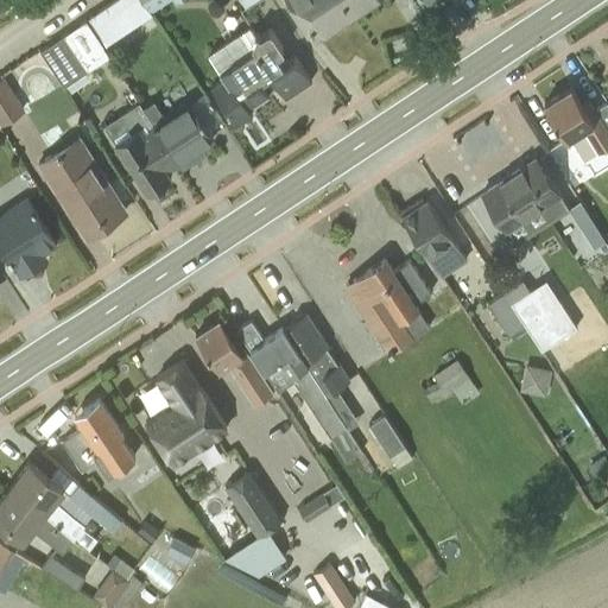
[(106,43),(150,13),(150,12),(141,0),(113,0),(88,18),(106,43)]
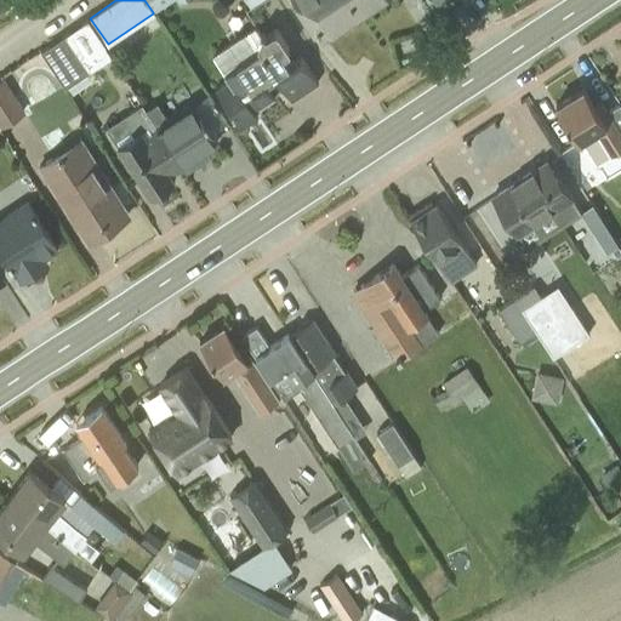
[(144,0),(153,12),(170,0),(176,0),(178,1),(180,0),(144,0)]
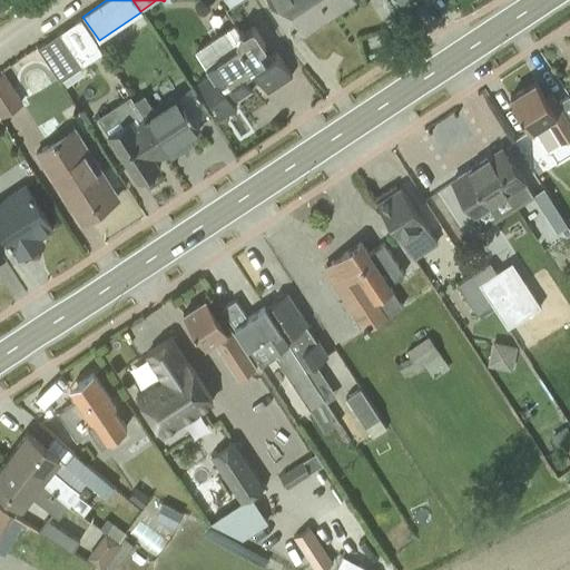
[(328,11),(321,0),(273,0),(295,33),(328,11)]
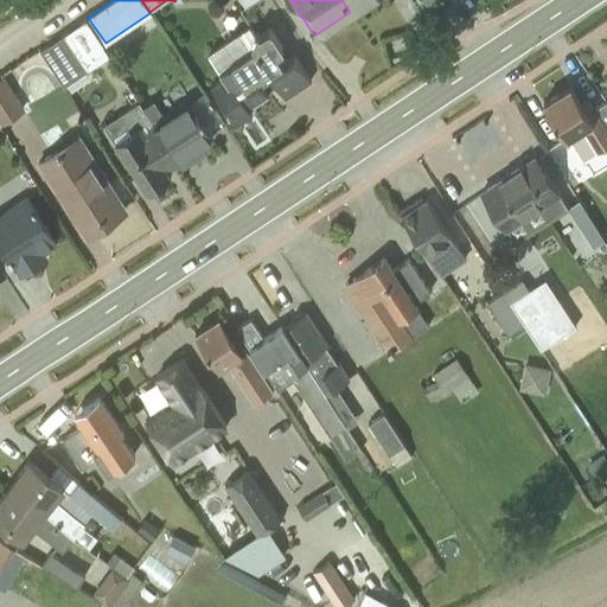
[(342,0),(350,12),(366,0),(342,0)]
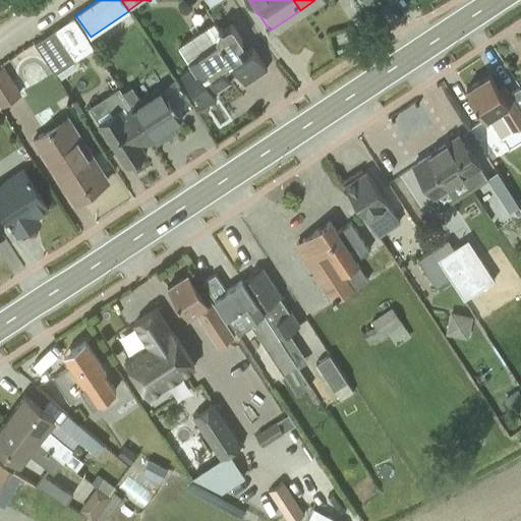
[(244,83),(266,69),(252,48),(241,54),(236,46),(242,41),(231,25),(228,24),(222,30),(217,25),(213,20),(177,44),(191,65),(179,73),(201,106),(215,96),(212,90),(237,73),(244,83)]
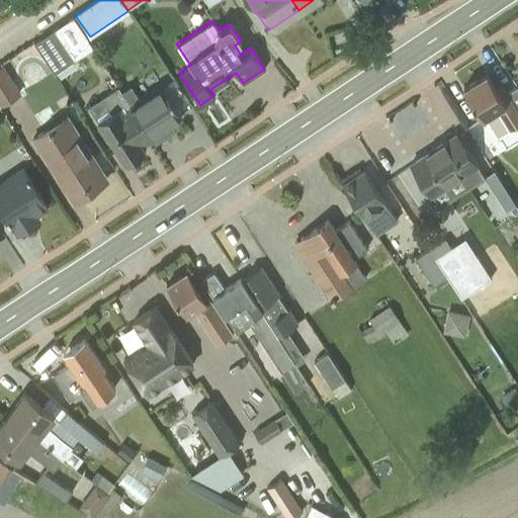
[(54,73),(74,60),(54,29),(33,42),(54,73)]
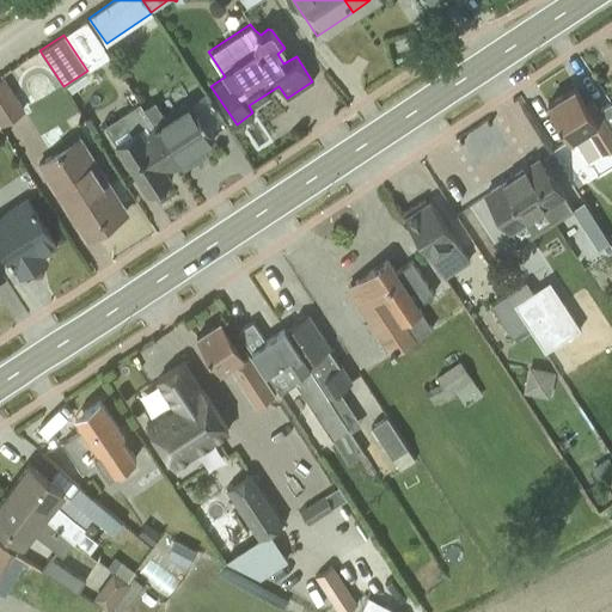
[(0,127),(1,128),(25,111),(2,79),(0,79),(0,127)]
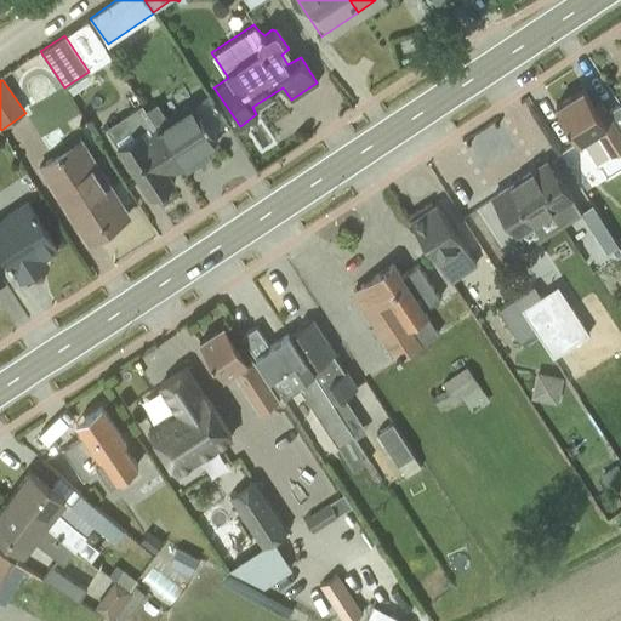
[(43,144),(63,136),(57,123),(78,114),(67,87),(27,104),(43,144)]
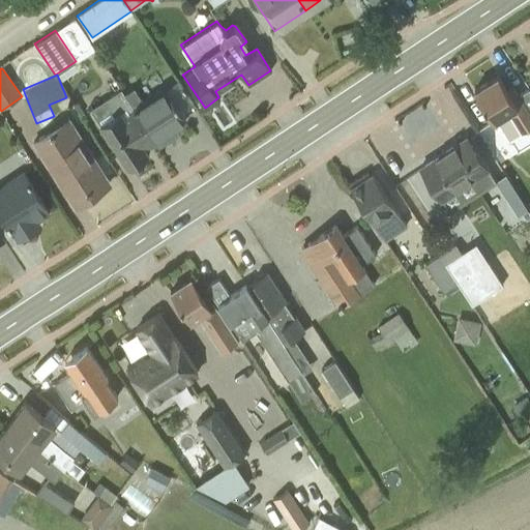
[(529,92),(528,90),(519,96),(512,87),(507,91),(497,76),(473,91),(494,122),(496,121),(508,141),(529,127),(529,92)]
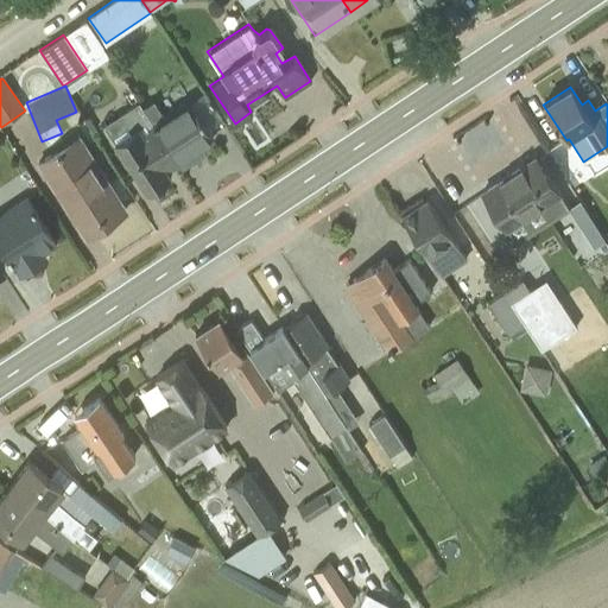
[(153,100),(143,107),(181,166),(192,158),(190,152),(213,137),(189,99),(163,114),(153,100)]
